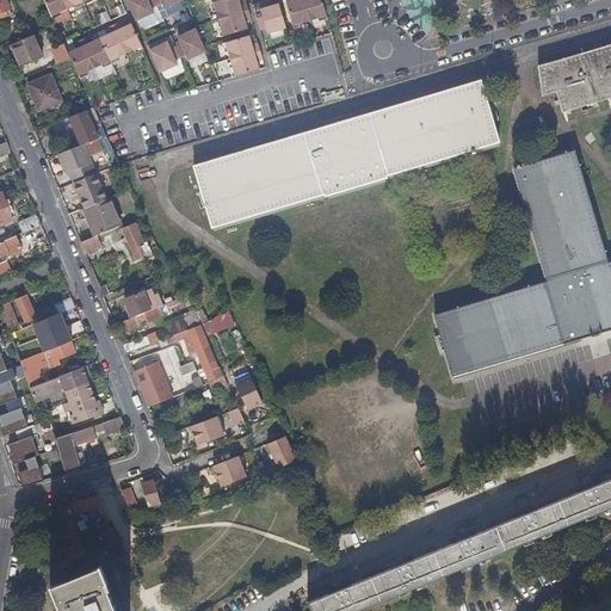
[(43,0),(48,10),(62,4),(61,0),(43,0)]
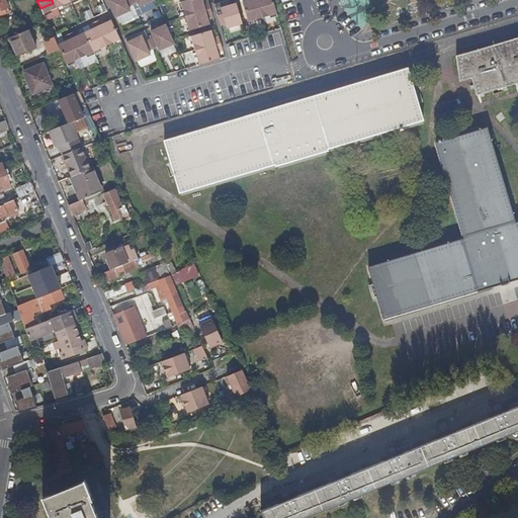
[(126,3),(131,1),(130,0),(105,0),(112,14),(127,7),(126,3)]
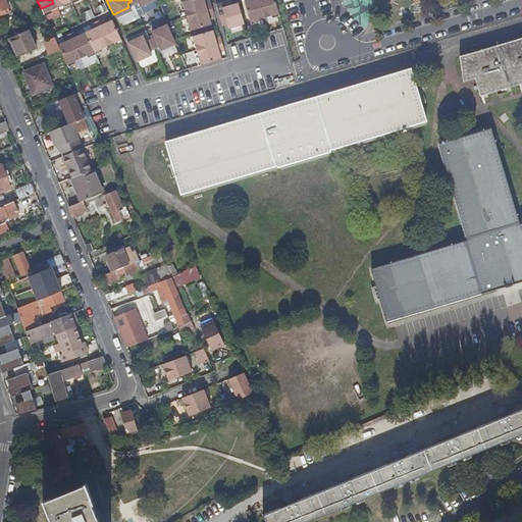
[(267,29),(281,24),(275,4),(268,6),(265,7),(264,2),(260,3),(267,29)]
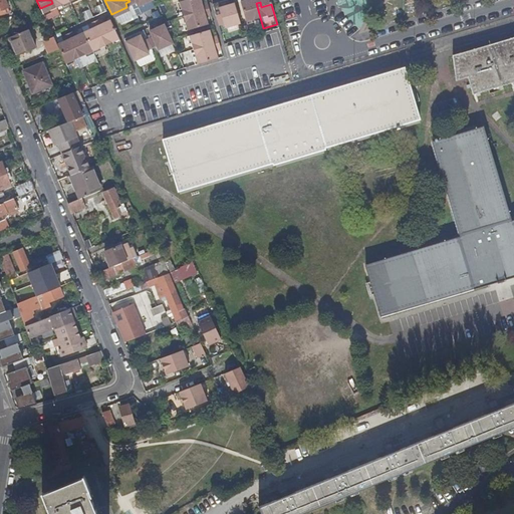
[(248,32),(263,28),(256,3),(251,4),(253,9),(249,10),(243,12),(248,32)]
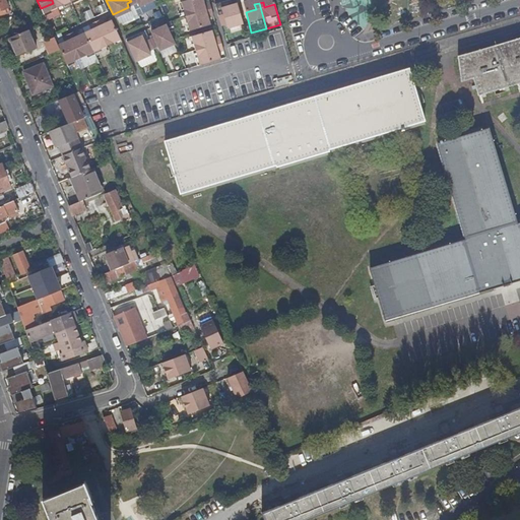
[(184,12),(188,27),(213,19),(212,15),(207,16),(206,13),(204,6),(184,12)]
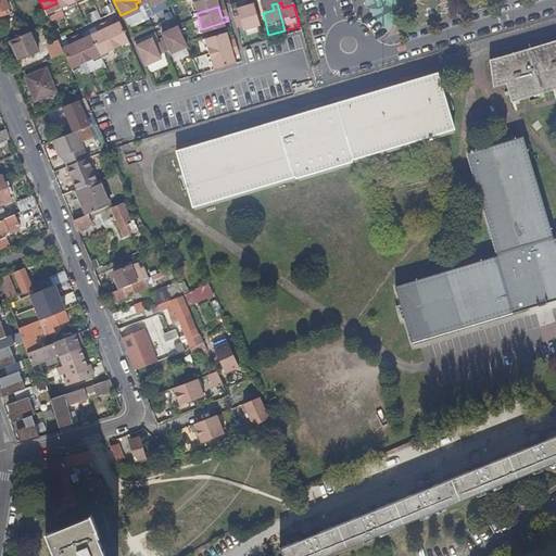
[(100,16),(111,43),(126,37),(116,16),(109,20),(106,21),(103,15),(100,16)]
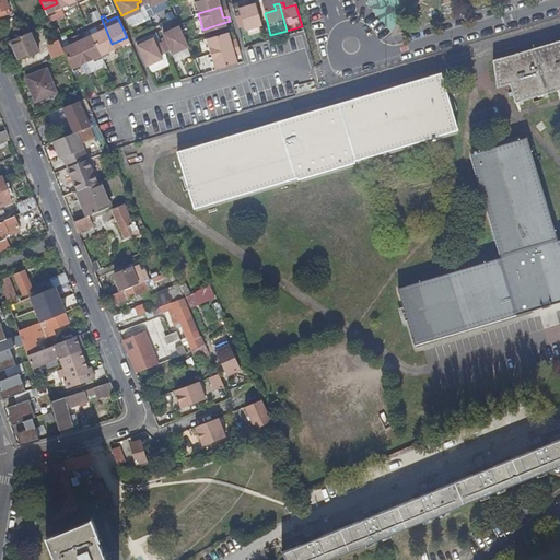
[(265,37),(258,15),(241,20),(243,27),(237,28),(241,39),(246,38),(247,43),(265,37)]
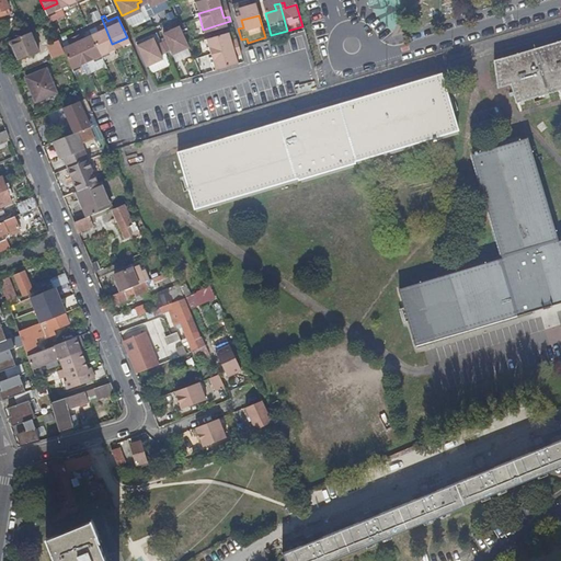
[(88,30),(98,50),(112,44),(101,16),(95,19),(98,25),(95,26),(88,30)]
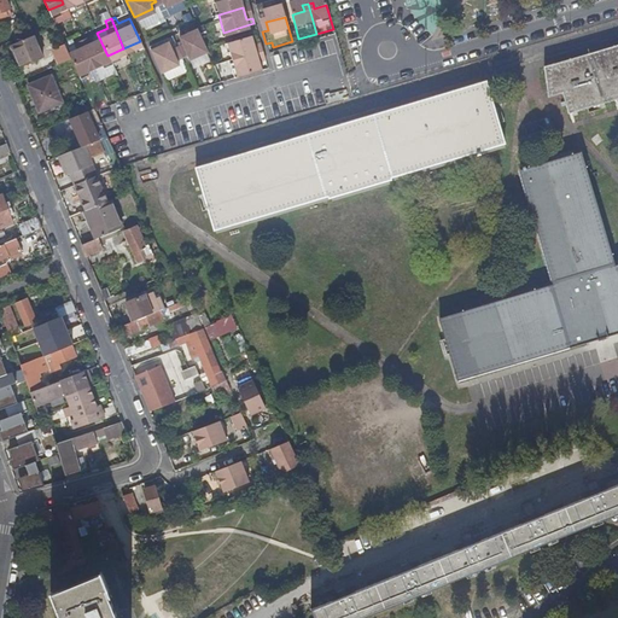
[(254,23),(223,33),(228,50),(252,42),(250,34),(249,30),(255,29),(254,23)]
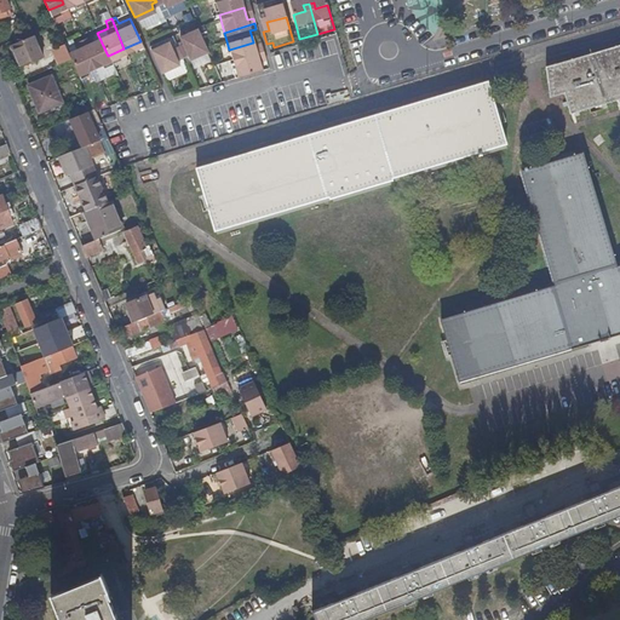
[(176,42),(181,53),(185,51),(188,56),(206,47),(195,24),(177,32),(181,40),(176,42)]
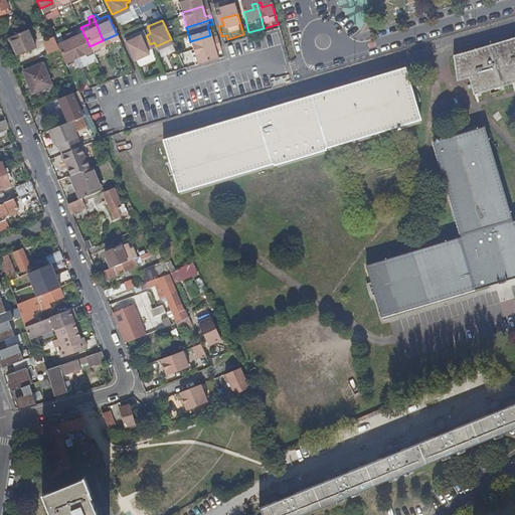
[(65,28),(76,52),(90,46),(80,27),(74,30),(71,31),(69,26),(65,28)]
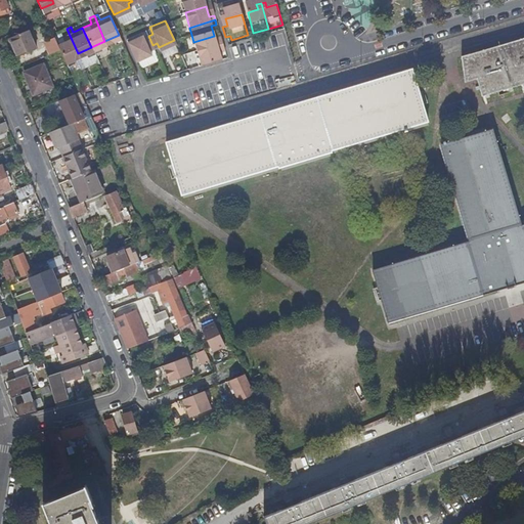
[(60,50),(64,59),(78,53),(67,29),(62,31),(64,36),(61,37),(55,40),(60,50)]
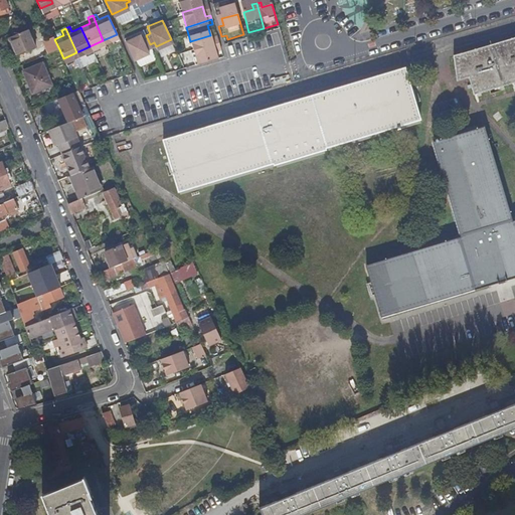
[(33,49),(25,31),(6,38),(14,57),(33,49)]
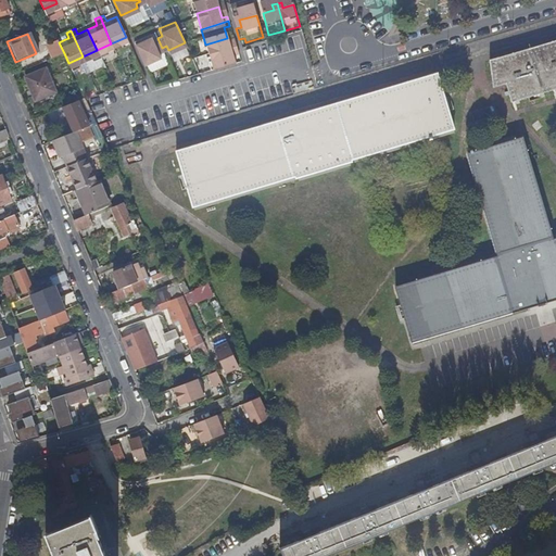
[(158,50),(162,48),(158,38),(152,40),(149,34),(134,41),(143,62),(159,54),(158,50)]
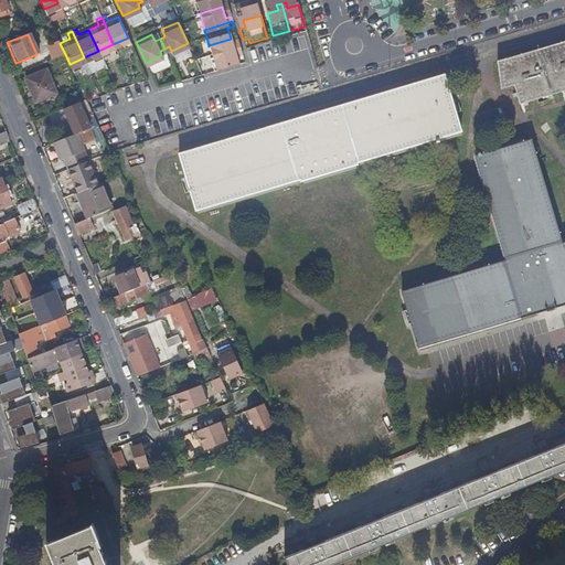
[(505,56),(497,59),(502,87),(514,83),(521,104),(564,91),(564,39),(505,57),(505,56)]
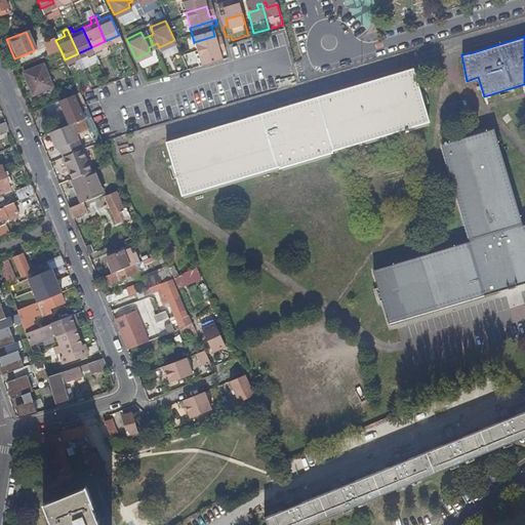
[(55,40),(54,38),(41,43),(43,48),(42,49),(46,56),(61,50),(55,40)]
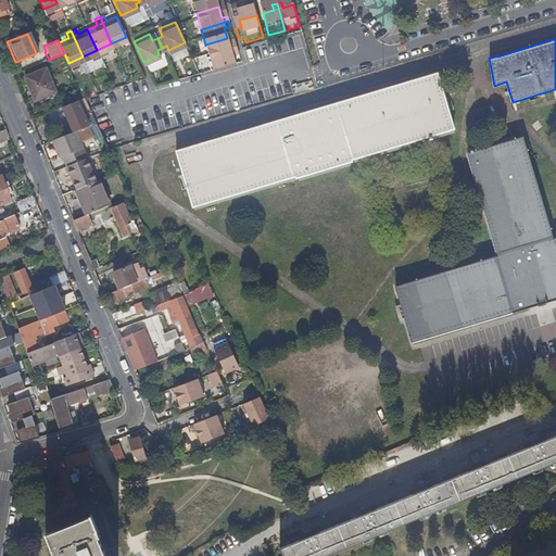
[(207,50),(212,65),(239,58),(238,53),(231,55),(231,52),(229,45),(207,50)]
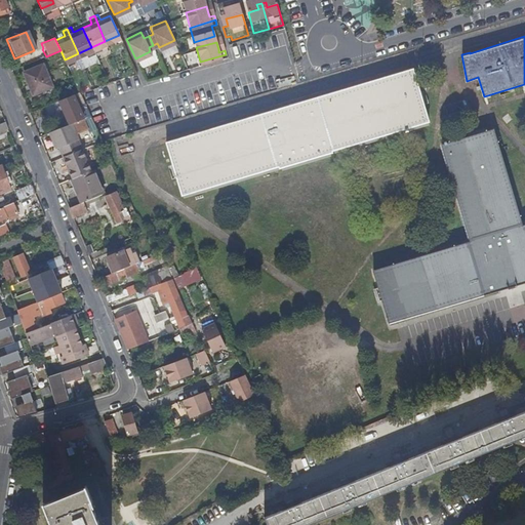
[(43,64),(23,72),(32,95),(52,87),(43,64)]
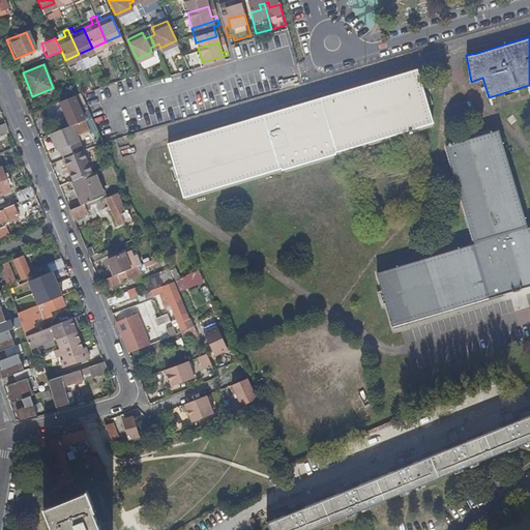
[(416,69),(170,143),(184,193),(283,165),(284,167),(334,152),(333,150),(432,121),(416,69)]
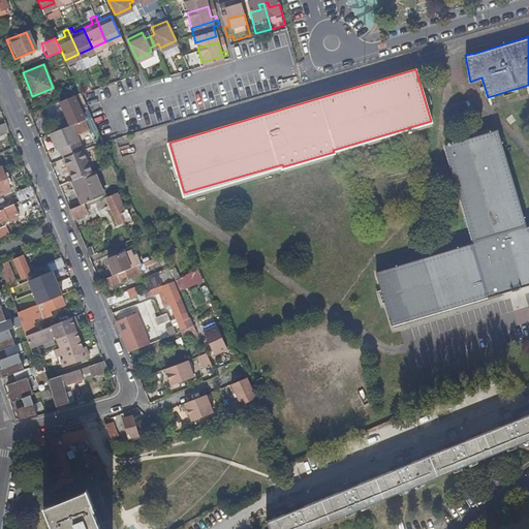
[(84,120),(73,96),(56,103),(57,106),(63,104),(71,124),(84,120)]
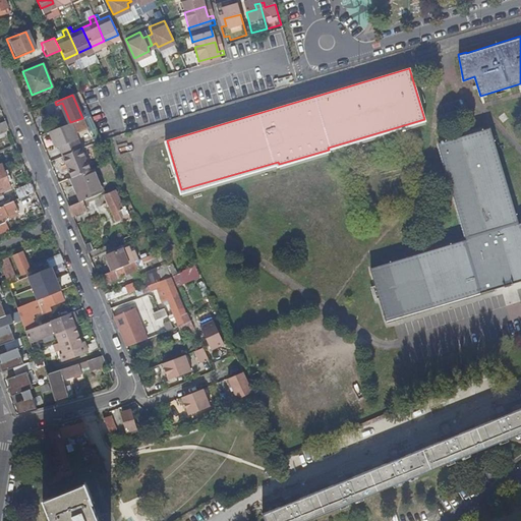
[(94,124),(90,115),(82,118),(70,122),(46,132),(53,148),(56,146),(69,177),(72,176),(87,171),(92,169),(79,139),(76,139),(74,132),(87,128),(85,126),(89,124),(91,126),(94,124)]
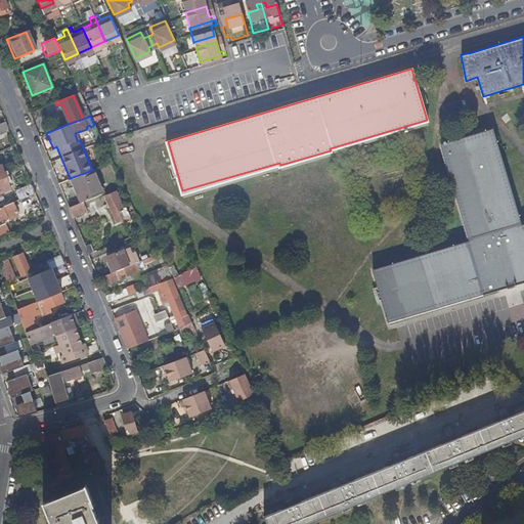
[(523,278),(523,223),(520,225),(490,130),(440,143),(469,241),(372,270),(387,320),(483,292),(523,278)]
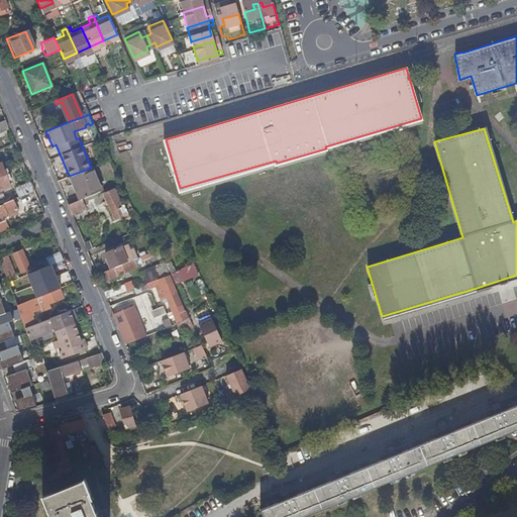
[(0,190),(10,186),(2,165),(0,165),(0,190)]
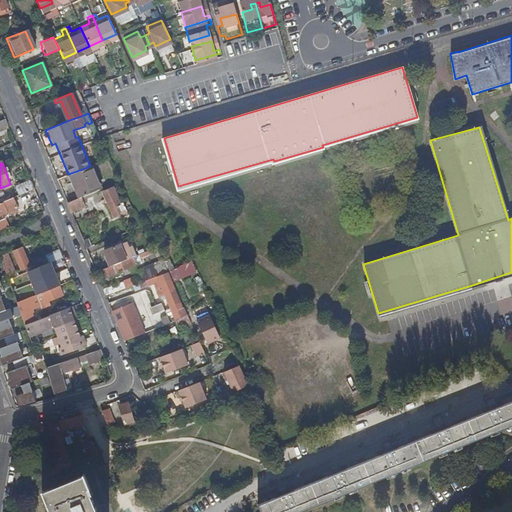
[(91,165),(90,166),(85,168),(71,173),(77,188),(75,189),(79,197),(80,197),(101,188),(91,165)]
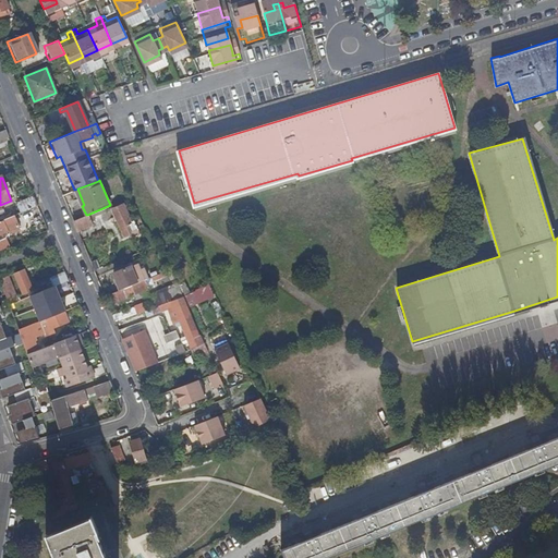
[(74,190),(74,191),(81,206),(82,206),(84,205),(77,189),(74,190)]
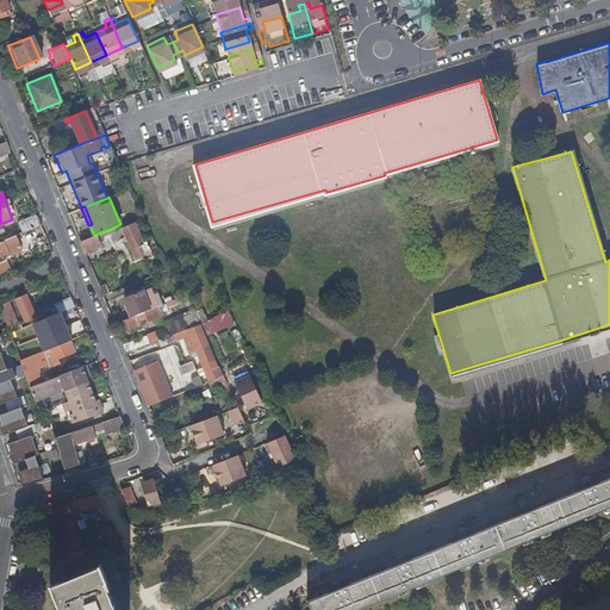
[(22,232),(41,224),(37,216),(19,224),(22,232)]
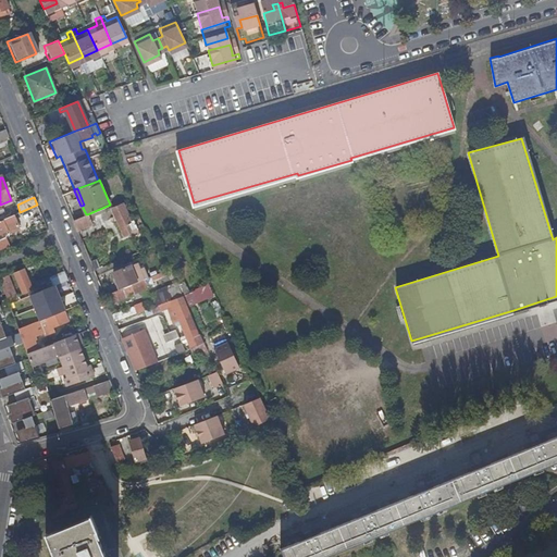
[(122,234),(136,229),(133,221),(130,222),(122,205),(111,209),(122,234)]
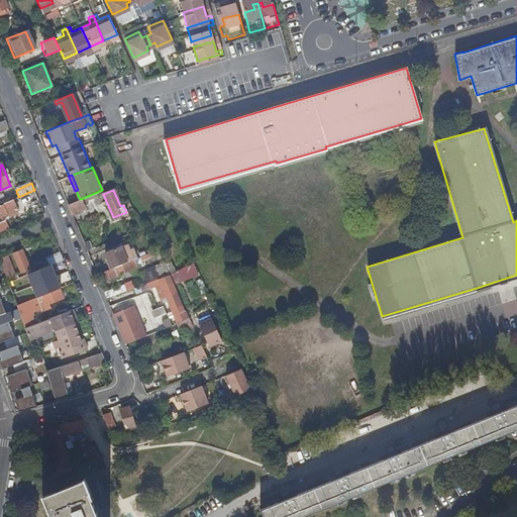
[(2,204),(0,204),(0,215),(7,213),(8,216),(17,212),(12,199),(2,204)]
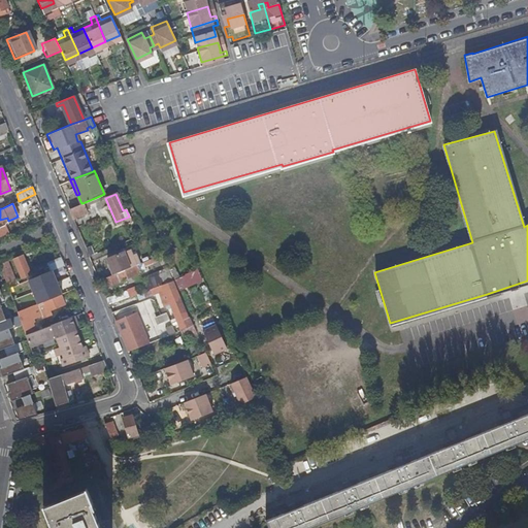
[(81,203),(68,208),(72,218),(87,211),(83,203),(81,203)]
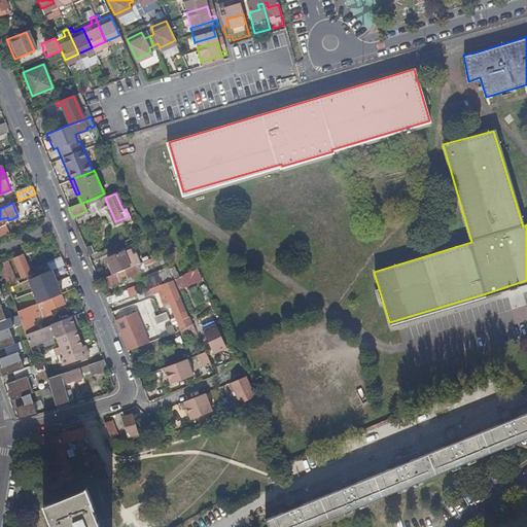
[(88,255),(93,253),(89,244),(83,246),(88,255)]
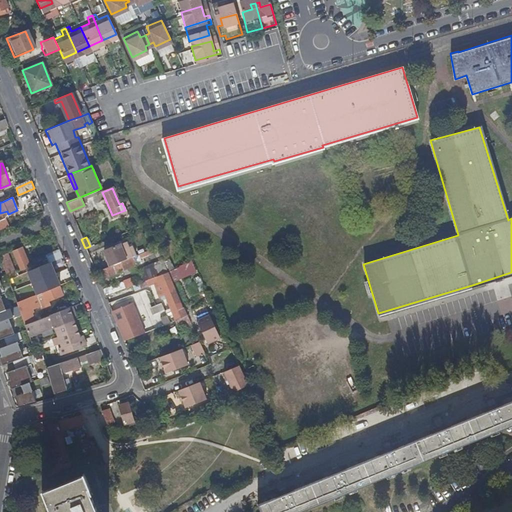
[(109,265),(131,257),(135,255),(132,246),(128,247),(125,241),(103,249),(105,255),(109,265)]
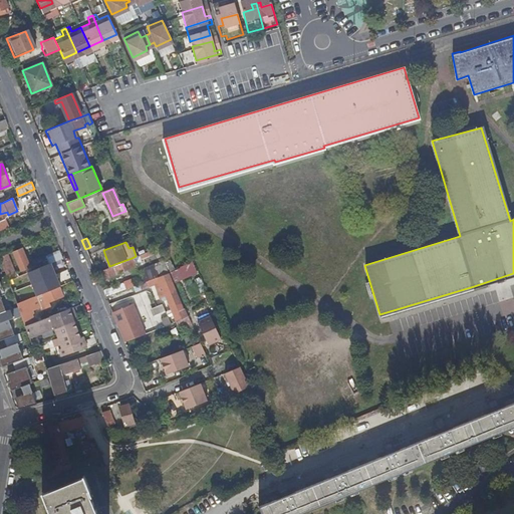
[(29,268),(21,248),(13,252),(20,271),(29,268)]
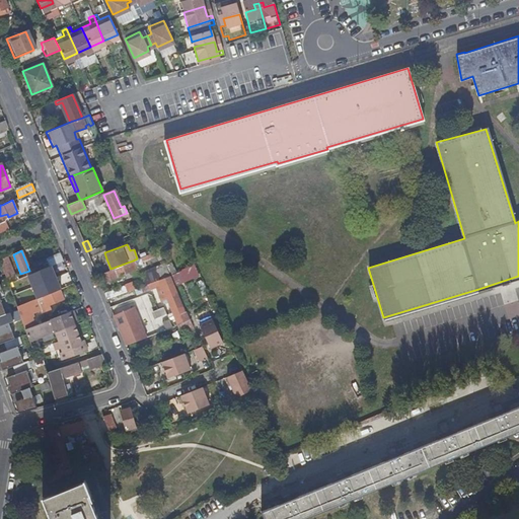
[(156,257),(154,252),(139,257),(141,264),(156,257)]
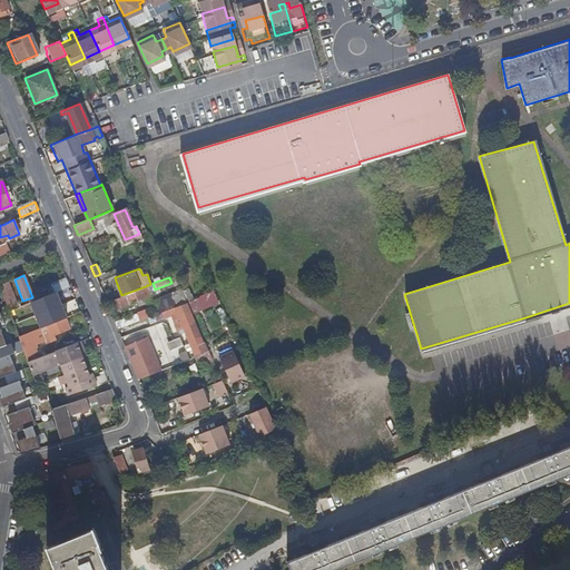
[(58,292),(69,287),(66,279),(52,285),(56,293),(58,292)]
